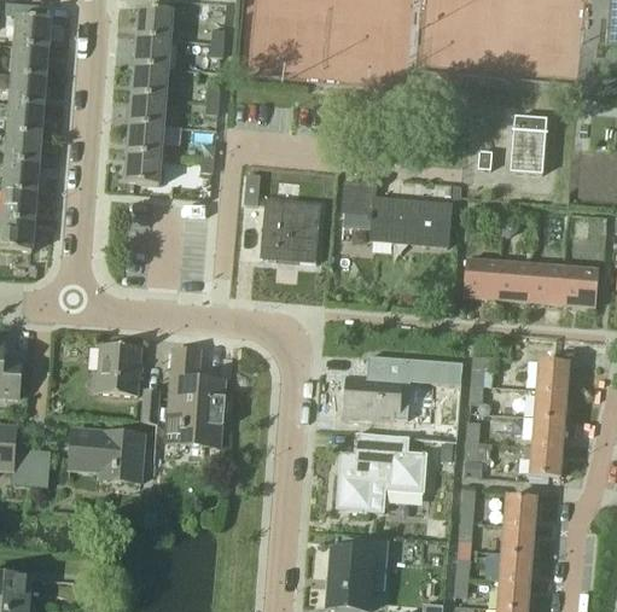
[(616,0),(616,16),(604,15),(600,39),(616,40),(616,0)]
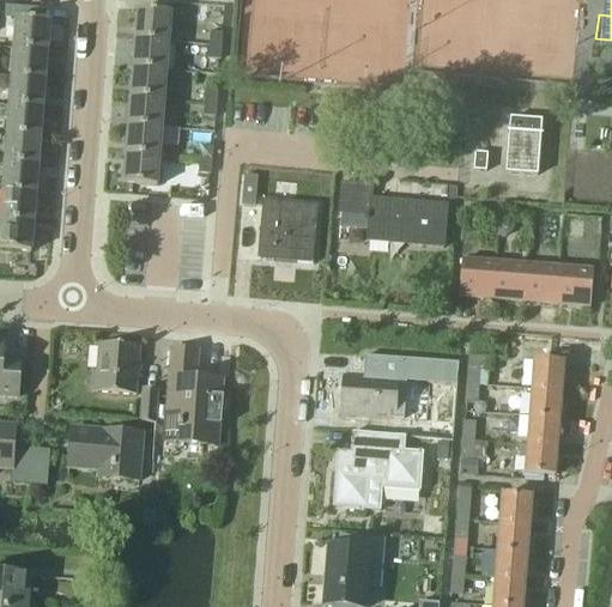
[(137,5),(134,36),(169,40),(171,8),(137,5)]
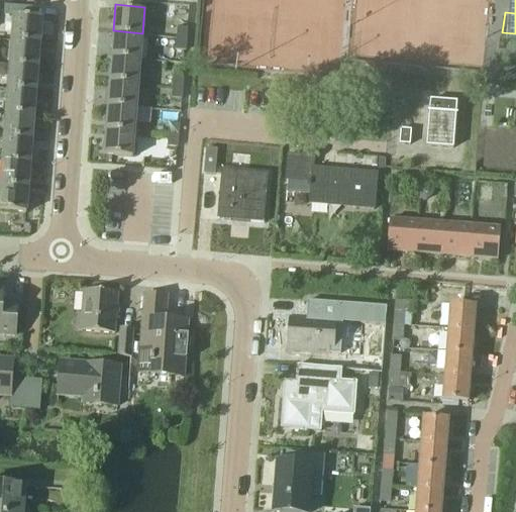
[(13,13),(11,37),(38,39),(40,15),(13,13)]
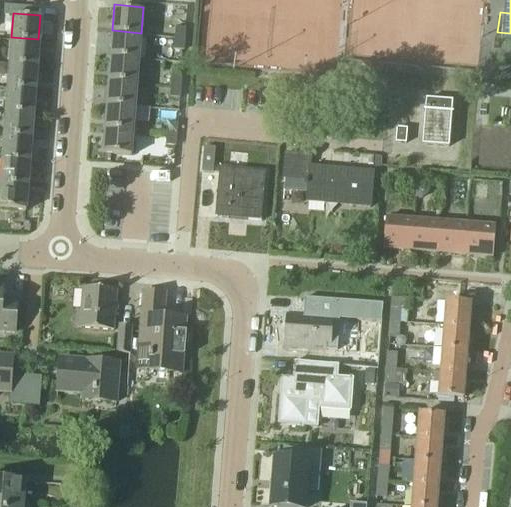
[(176,23),(175,34),(185,35),(186,24),(176,23)]
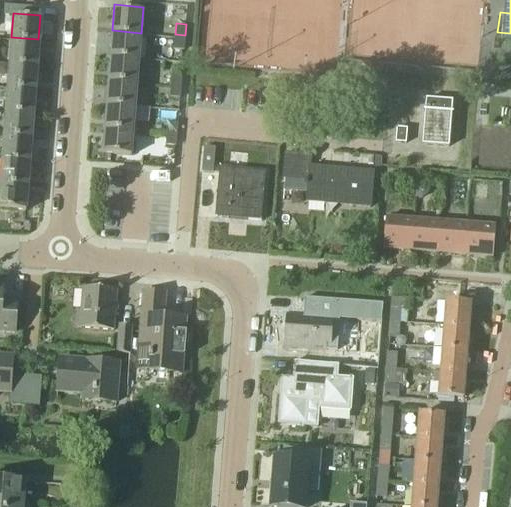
[(112,30),(110,55),(139,57),(141,33),(112,30)]
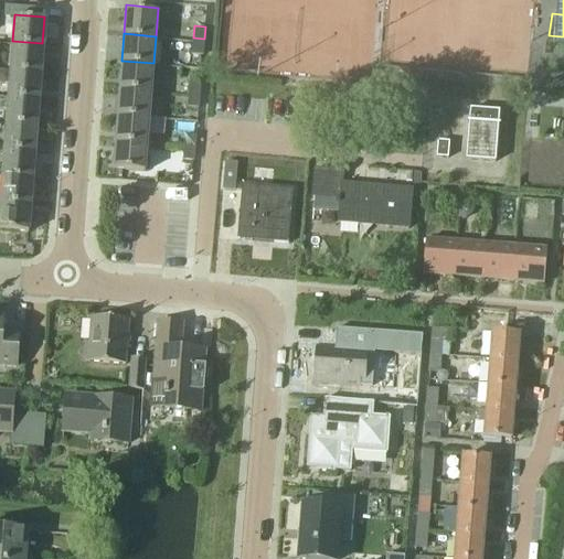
[(192,51),(201,51),(203,52),(204,39),(193,38),(192,51)]
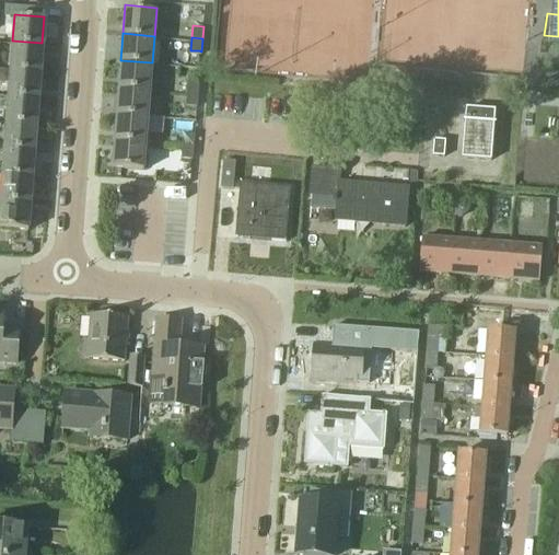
[(12,41),(10,68),(39,70),(42,43),(12,41)]
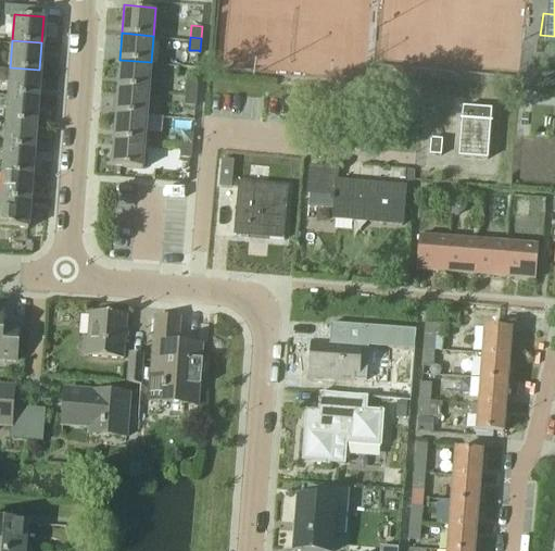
[(120,60),(117,85),(149,87),(151,62),(120,60)]
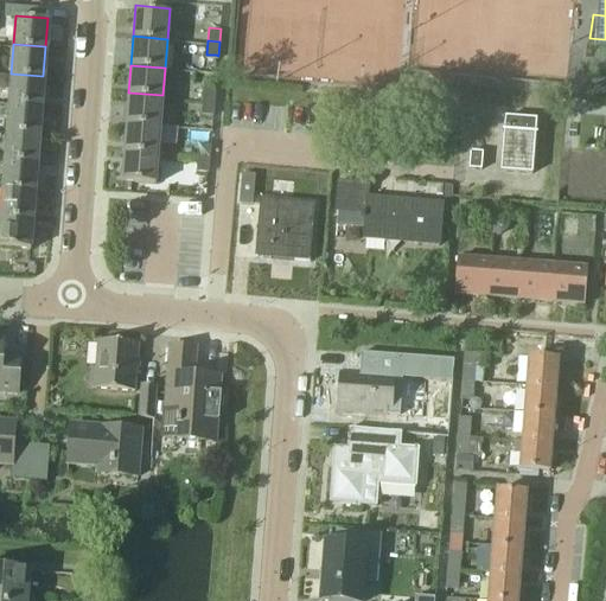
[(11,74),(8,101),(42,103),(43,76),(11,74)]
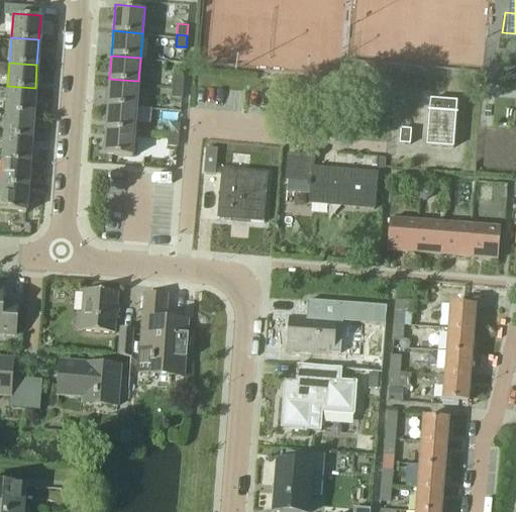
[(174,67),(173,81),(184,82),(185,68),(183,68),(174,67)]
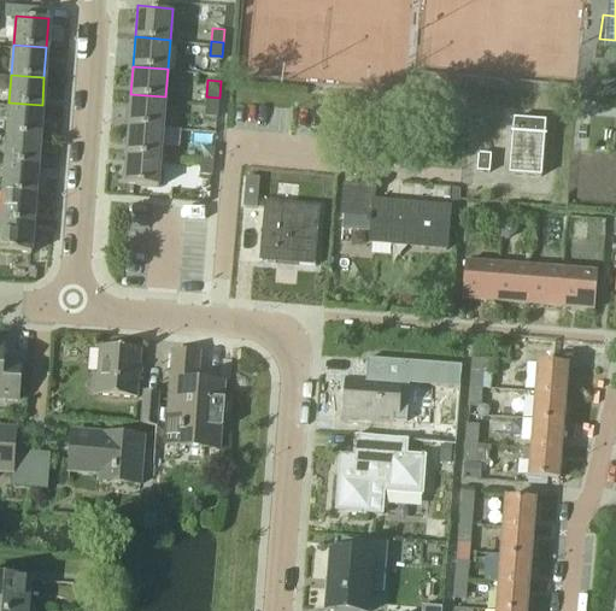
[(130,94),(128,123),(159,125),(163,125),(165,97),(130,94)]
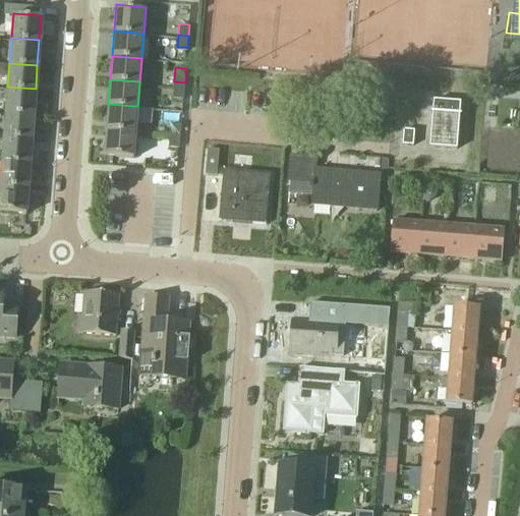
[(173,95),(182,96),(184,96),(185,82),(174,81),(173,95)]
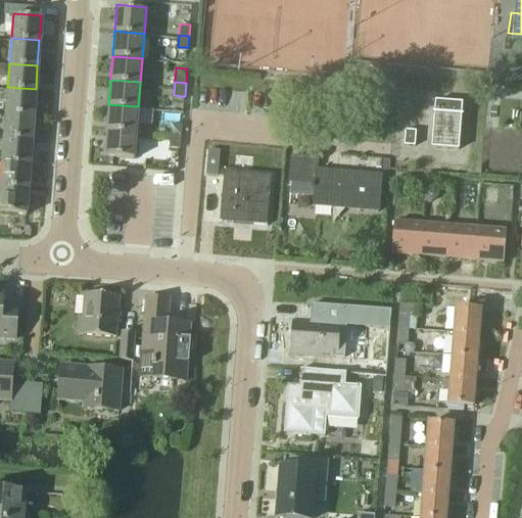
[(7,87),(5,111),(34,112),(36,89),(7,87)]
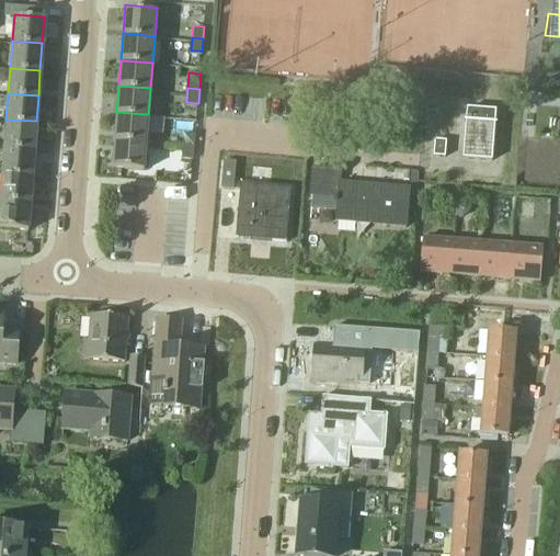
[(496,108),(467,104),(463,154),(492,156),(496,108)]
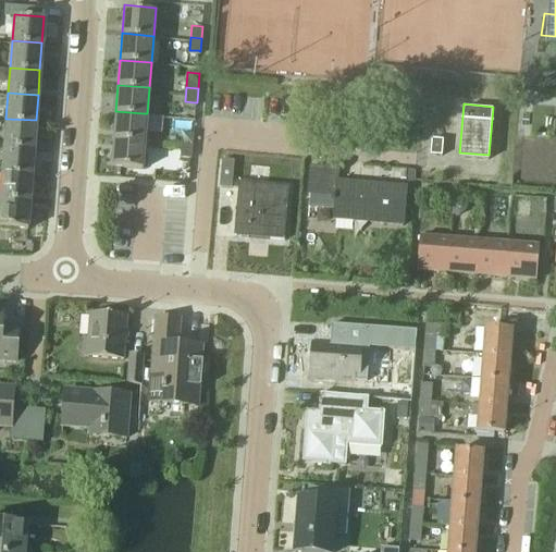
[(115,111),(114,137),(146,139),(147,113),(144,113),(115,111)]
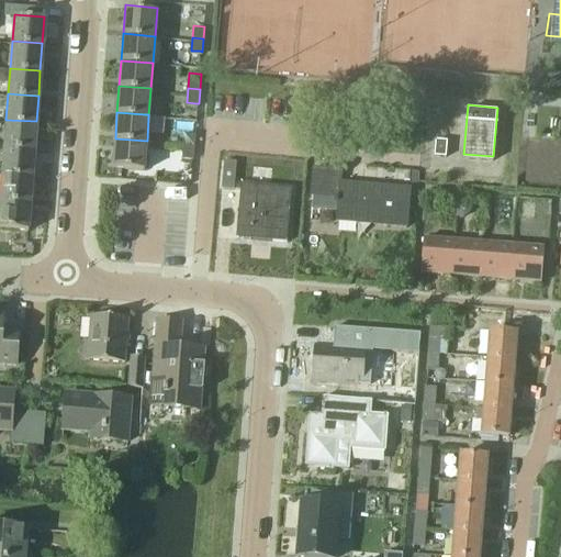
[(6,120),(3,145),(34,147),(36,121),(6,120)]
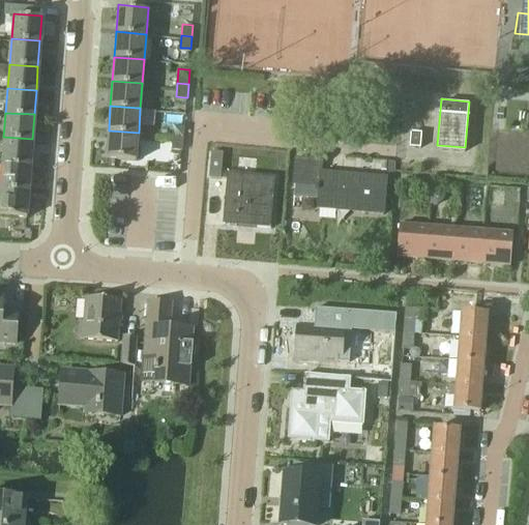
[(174,122),(173,136),(184,137),(185,115),(167,113),(166,122),(174,122)]
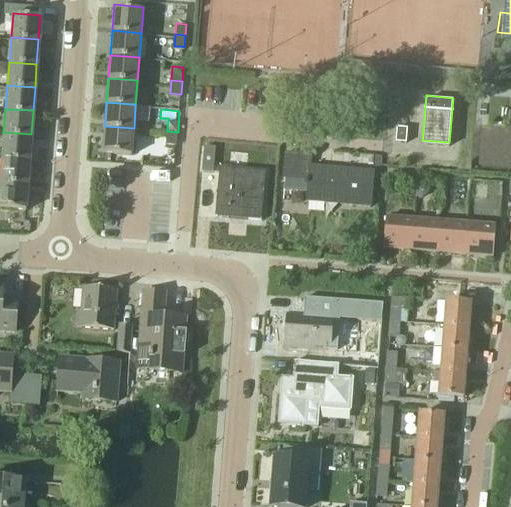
[(407,124),(396,123),(395,138),(406,139),(407,124)]
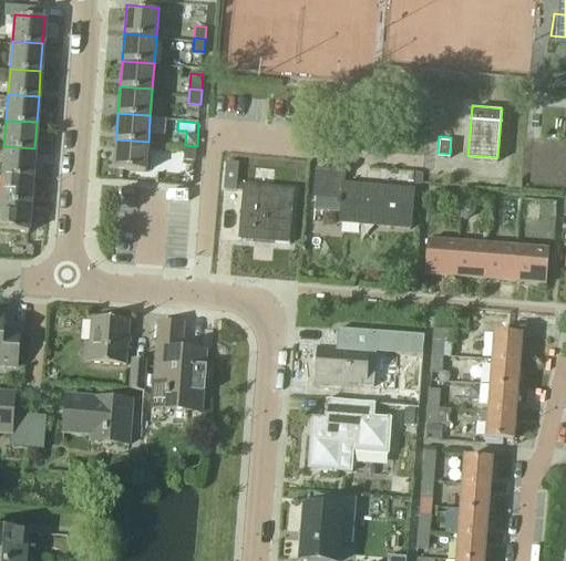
[(114,165),(146,167),(148,142),(116,139),(114,165)]
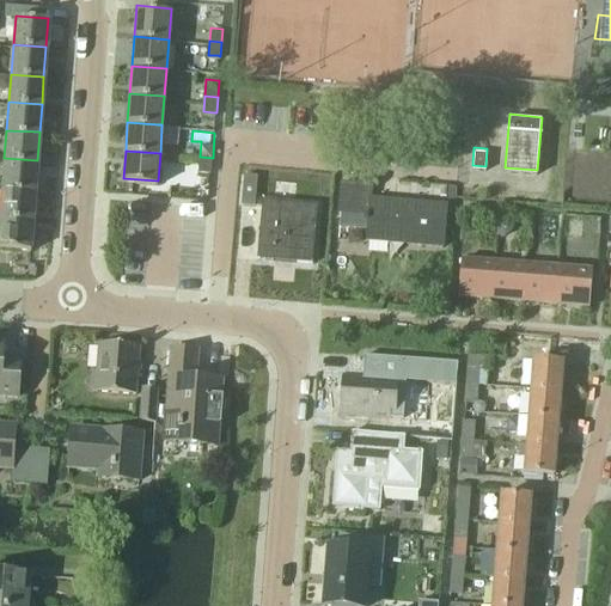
[(199,169),(209,170),(212,170),(213,158),(200,157),(199,169)]
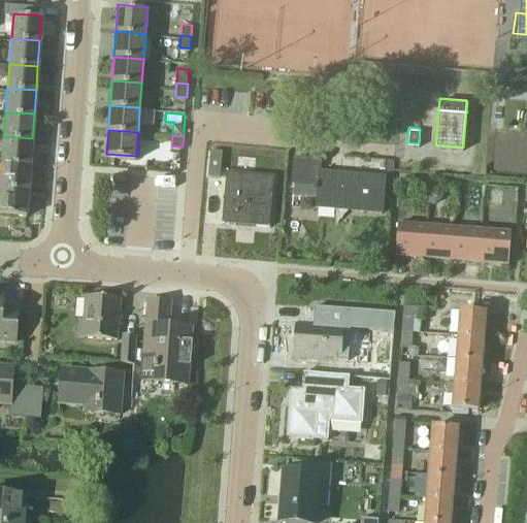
[(3,136),(1,162),(23,164),(30,164),(32,138),(3,136)]
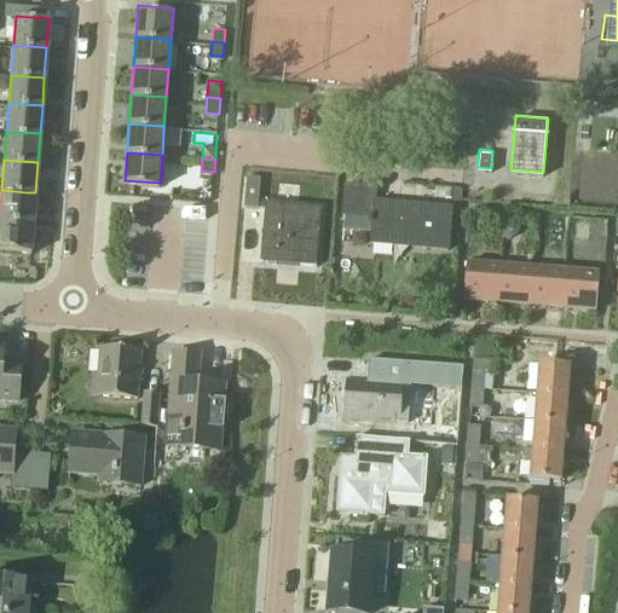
[(247,173),(243,204),(256,206),(259,181),(260,174),(247,173)]
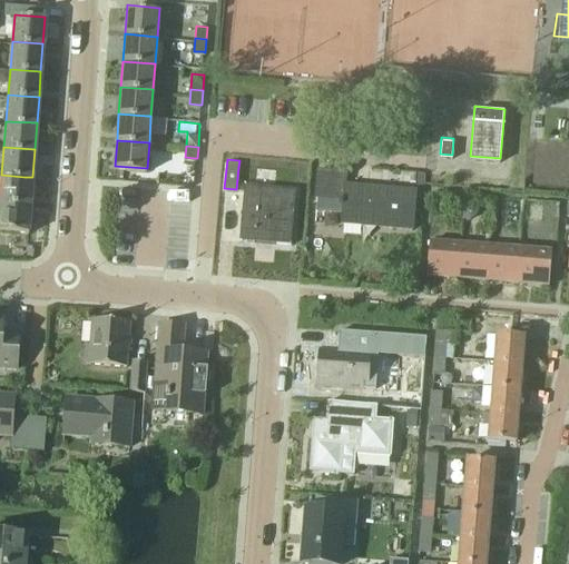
[(316,167),(314,195),(319,195),(317,208),(341,210),(340,220),(411,227),(414,188),(345,182),(346,169),(316,167)]
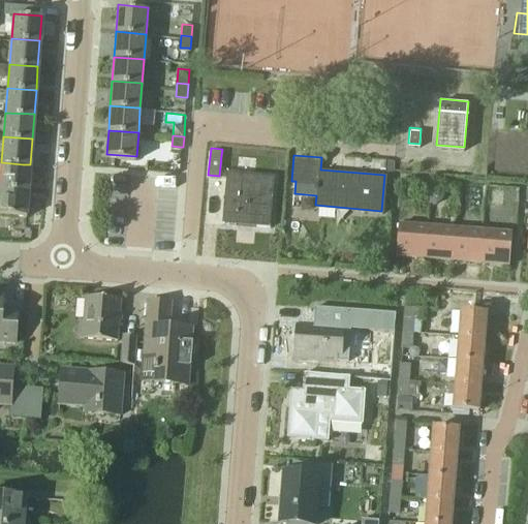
[(1,162),(0,179),(0,186),(25,188),(28,189),(30,164),(23,164),(1,162)]
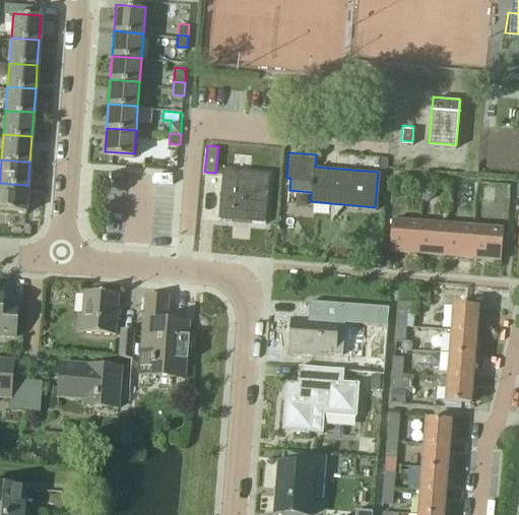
[(268,171),(223,167),(218,217),(264,221),(266,200),(265,200),(268,171)]
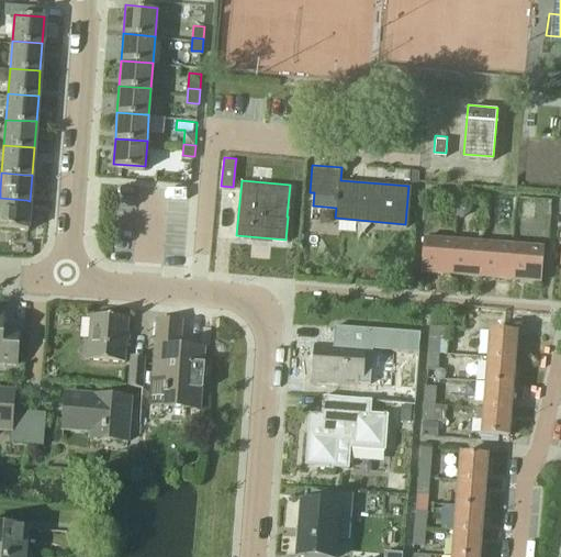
[(519,196),(517,218),(536,219),(537,198),(519,196)]
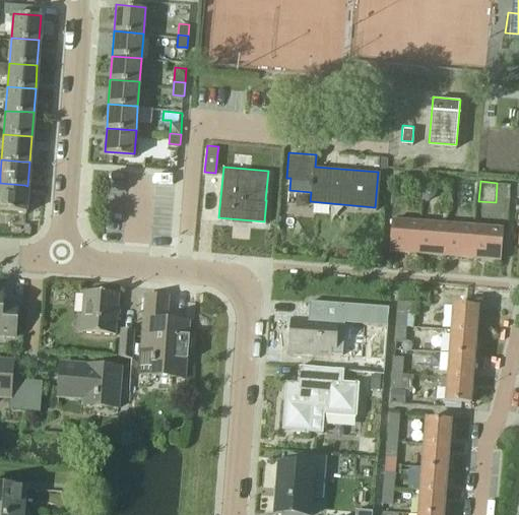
[(0,183),(0,208),(25,210),(27,186),(24,185),(0,183)]
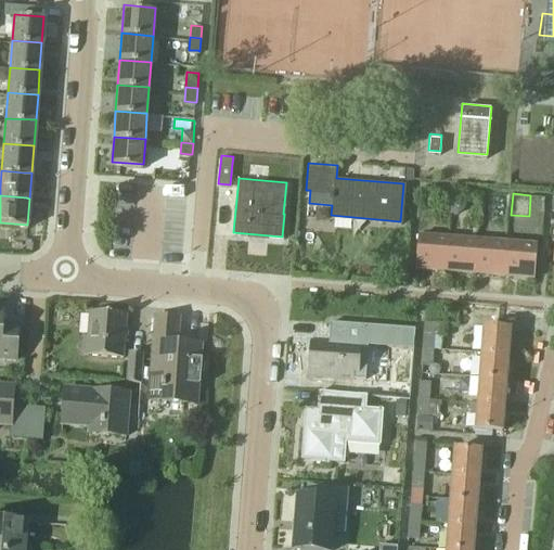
[(451,196),(450,209),(460,209),(465,204),(466,197),(451,196)]
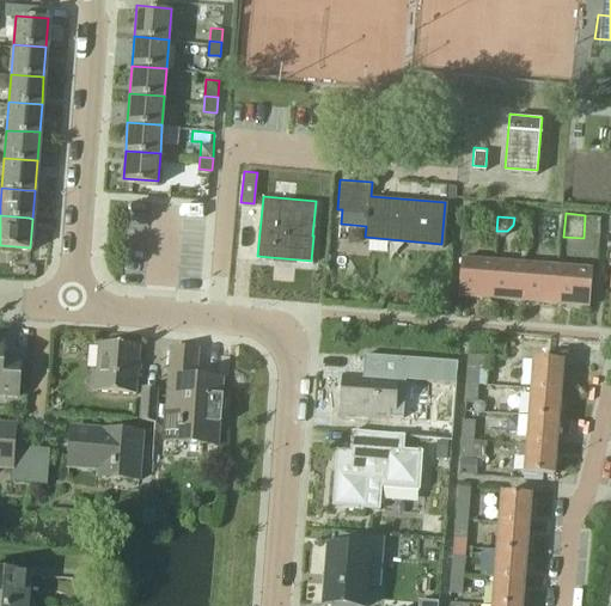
[(492,297),(493,288),(495,258),(462,256),(459,294),(460,294),(462,285),(474,286),(475,295),(492,297)]
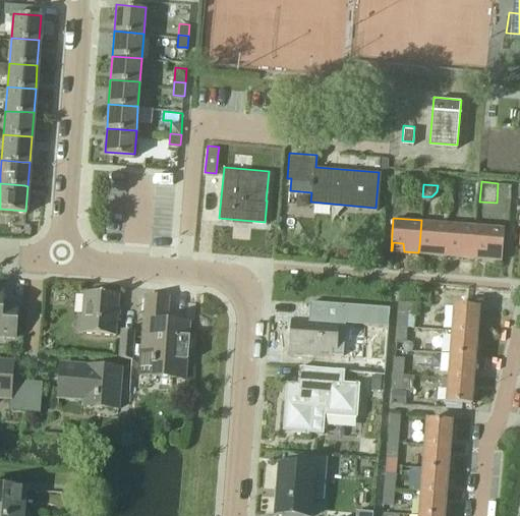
[(421,220),(419,245),(431,246),(431,253),(446,254),(446,247),(448,222),(421,220)]
